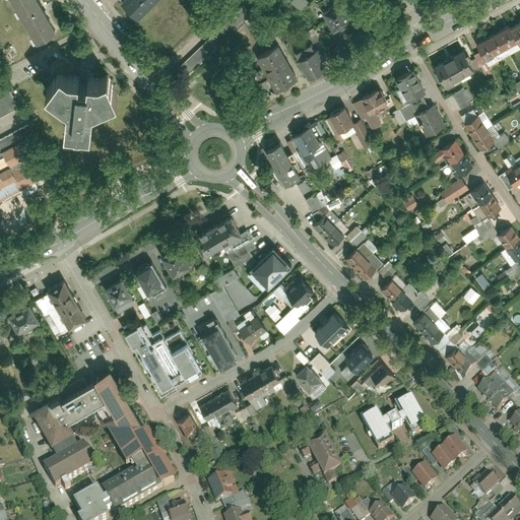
[(16,0),(23,11),(42,1),(41,0),(16,0)]
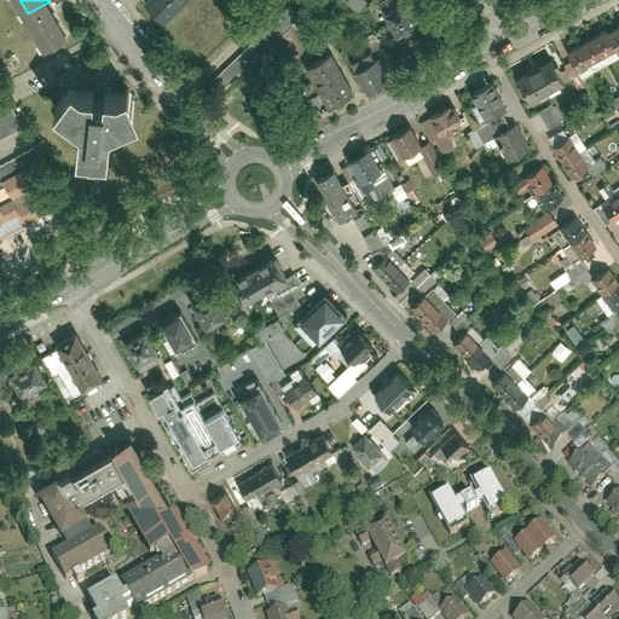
[(179,0),(140,0),(139,3),(157,21),(179,0)]
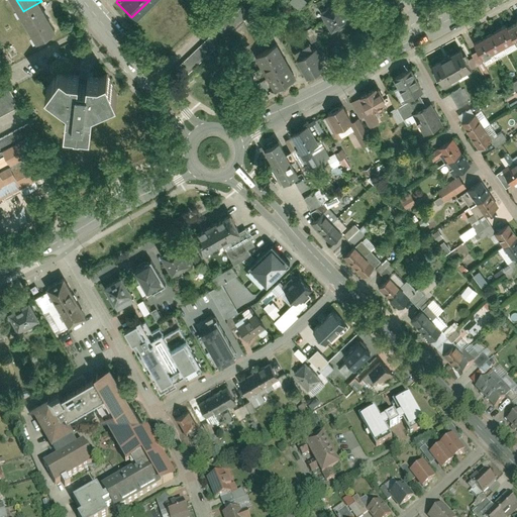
[(287,0),(287,1),(297,10),(305,1),(303,0),(287,0)]
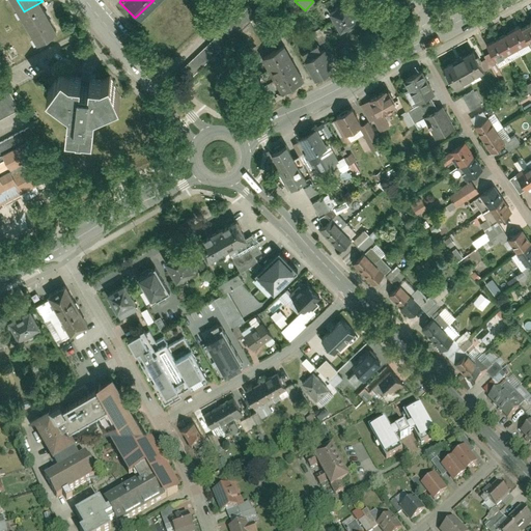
[(361,17),(351,0),(343,0),(329,8),(340,28),(361,17)]
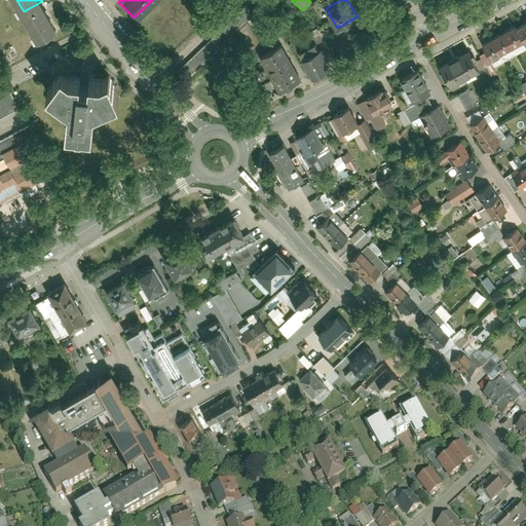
[(40,40),(59,29),(42,1),(24,11),(40,40)]
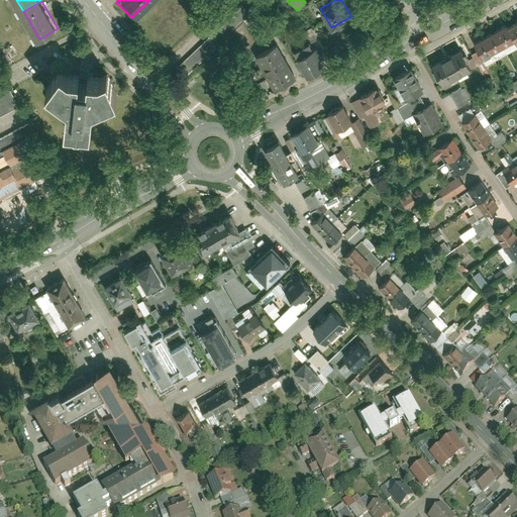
[(516,44),(516,34),(510,23),(498,30),(509,49),(516,44)]
